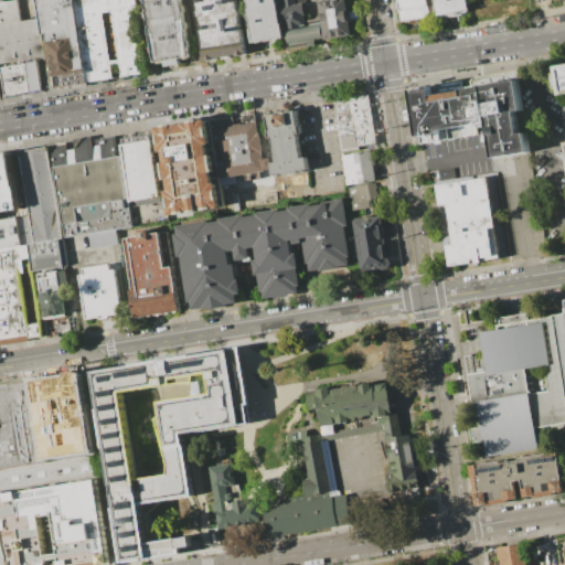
[(0,0),(0,23),(38,18),(34,0),(0,0)]
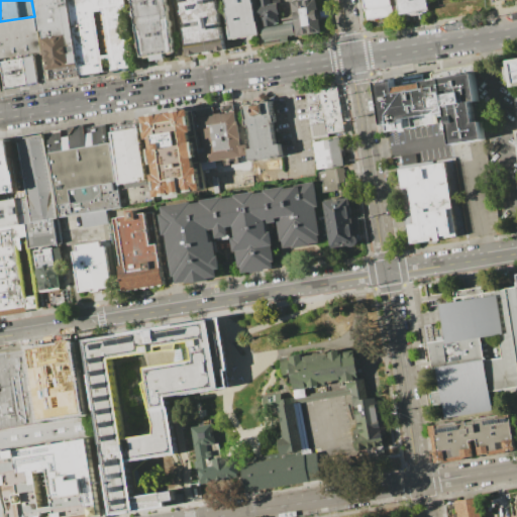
[(66,0),(31,0),(34,16),(40,53),(45,81),(79,76),(66,0)]
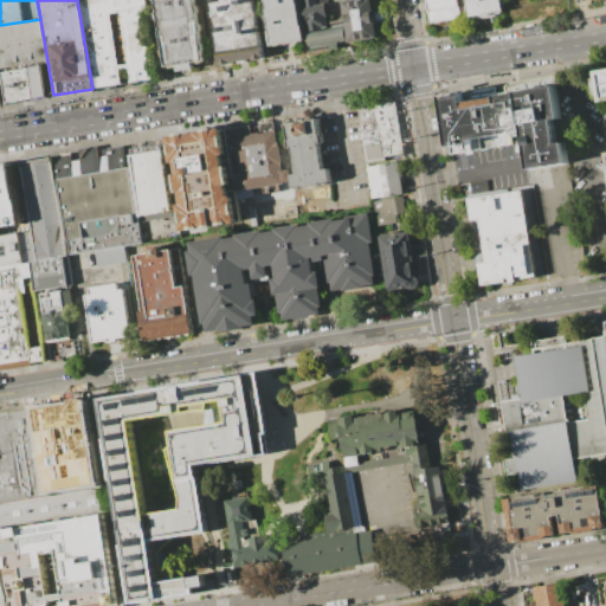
[(92,89),(77,0),(144,0),(158,77),(129,82),(126,60),(117,12),(108,13),(116,62),(120,84),(92,89)]
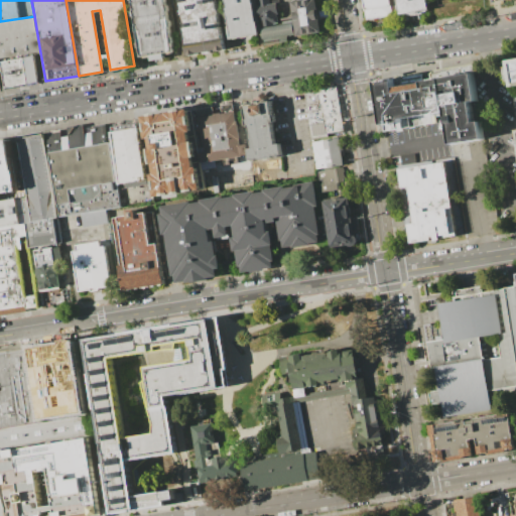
[(164,0),(173,51),(166,52),(167,58),(152,60),(151,54),(142,56),(133,0),(164,0)]
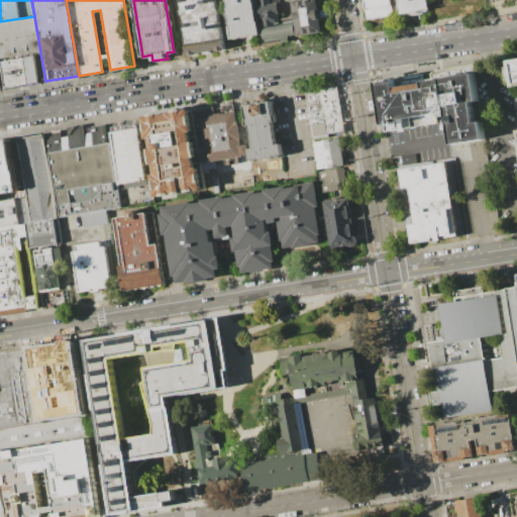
[(180,0),(190,56),(226,49),(217,0),(180,0)]
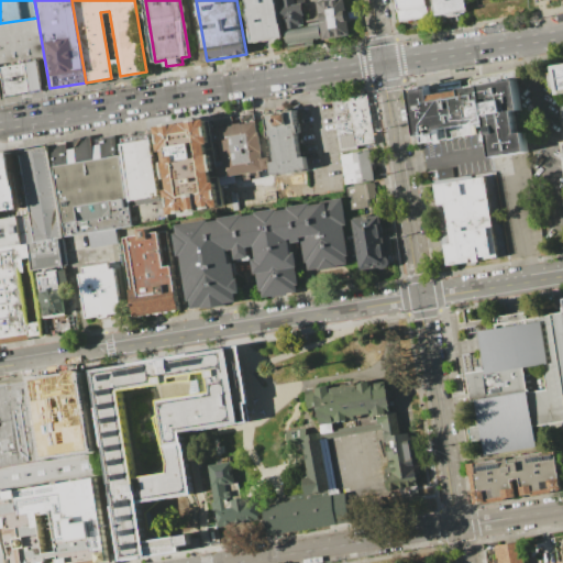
[(275,0),(283,37),(254,42),(245,0),(275,0)]
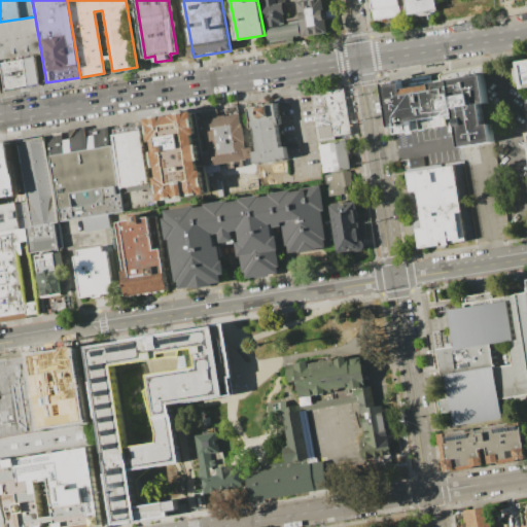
[(262,0),(269,39),(327,31),(323,0),(305,0),(296,1),(299,15),(286,18),(283,0),(262,0)]
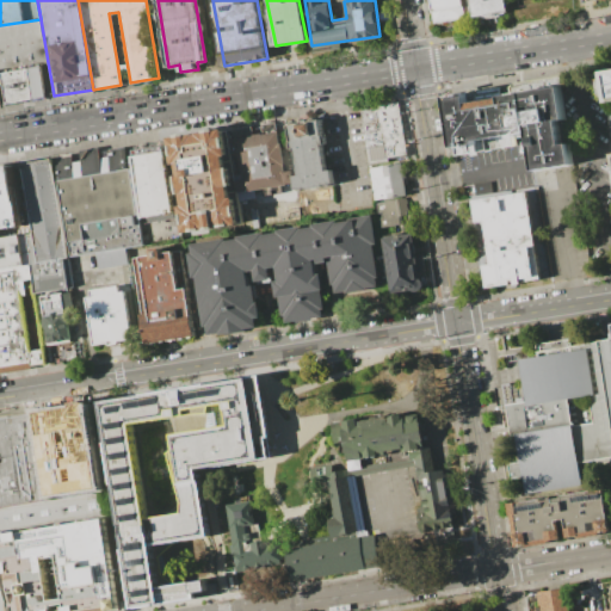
[(462,0),(466,19),(434,24),(431,0),(462,0)]
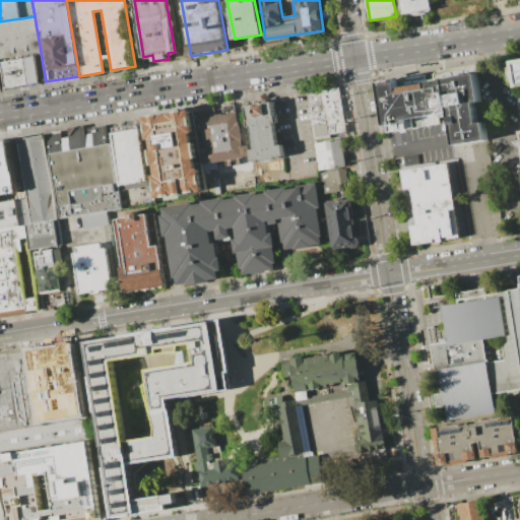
[(428,0),(430,10),(407,14),(404,0),(428,0)]
